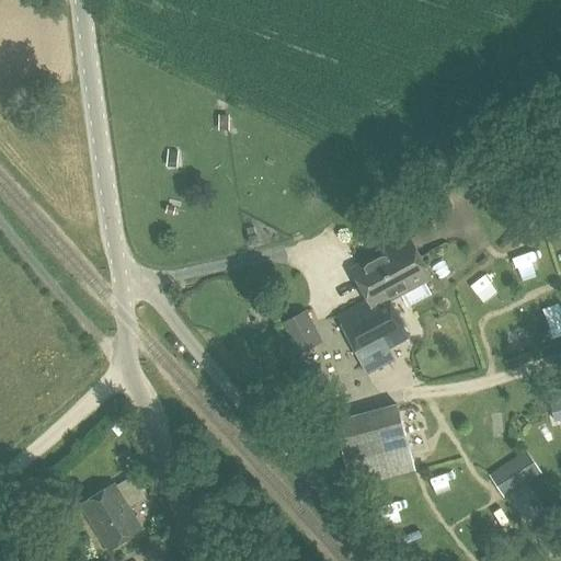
[(358,264),(375,295),(379,302),(388,298),(423,279),(405,245),(389,254),(387,250),(358,264)]
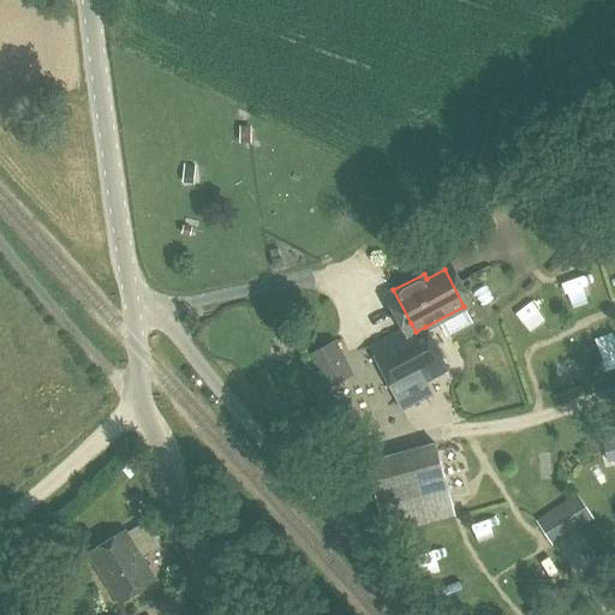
[(416,332),(411,323),(369,346),(402,408),(431,393),(425,382),(448,369),(425,327),(416,332)]
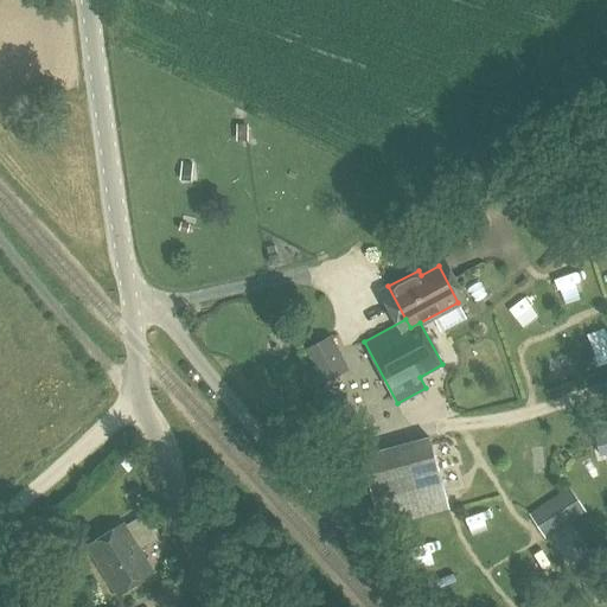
[(321,383),(349,369),(331,334),(302,349),(321,383)]
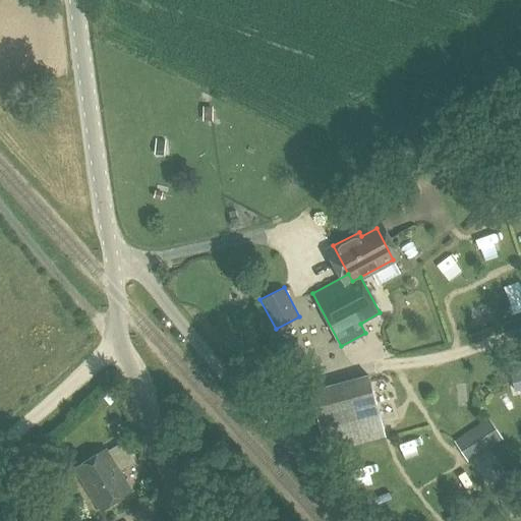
[(501,314),(504,303),(486,298),(483,309),(501,314)]
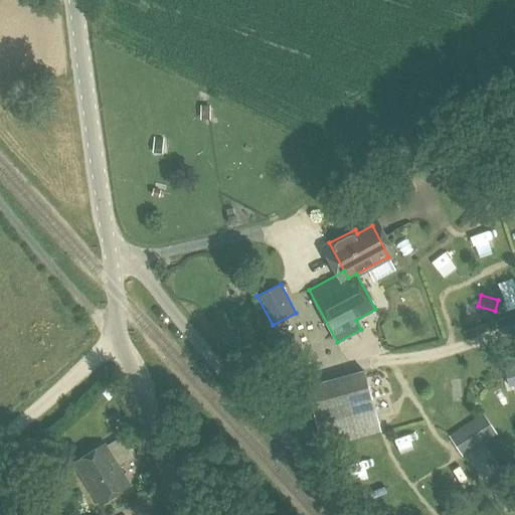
[(365,369),(305,385),(322,448),(381,432),(365,369)]
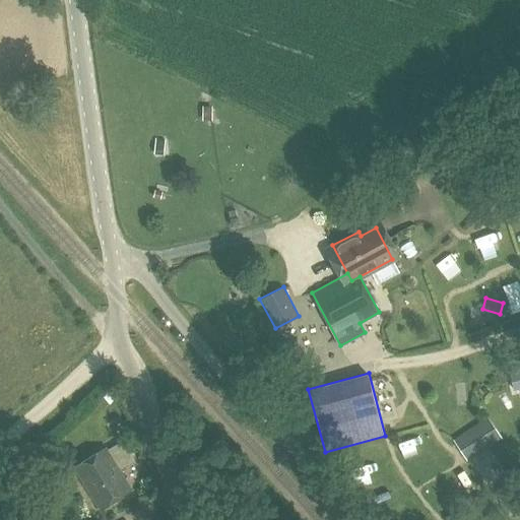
[(486,415),(452,439),(467,461),(503,438),(486,415)]
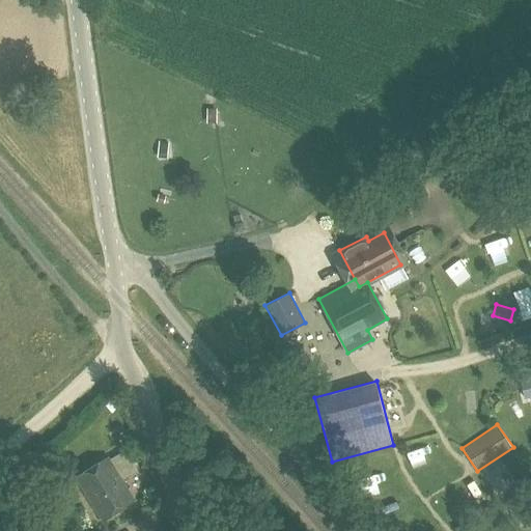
[(108,457),(76,476),(103,520),(135,500),(108,457)]
